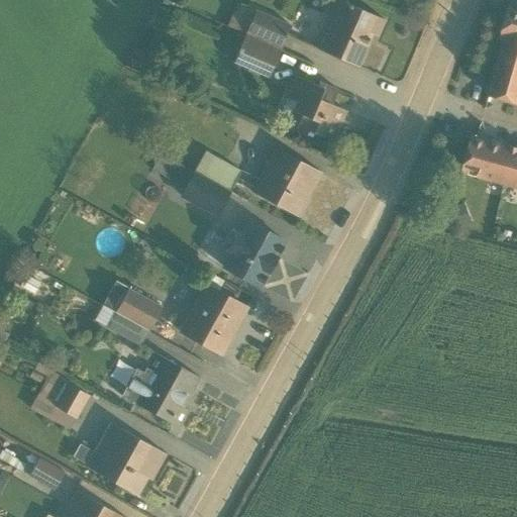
[(330,19),(317,50),(356,68),(371,35),(377,37),(384,21),(335,0),(332,0),(325,17),(330,19)]
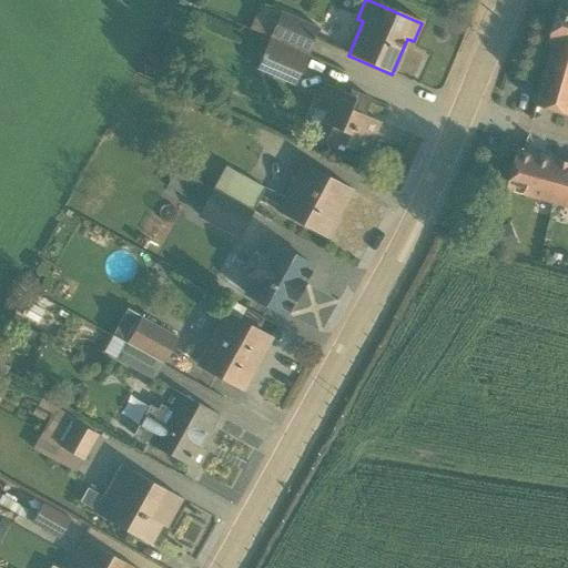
[(553,47),(536,105),(567,114),(567,2),(561,0),(548,46),(553,47)]
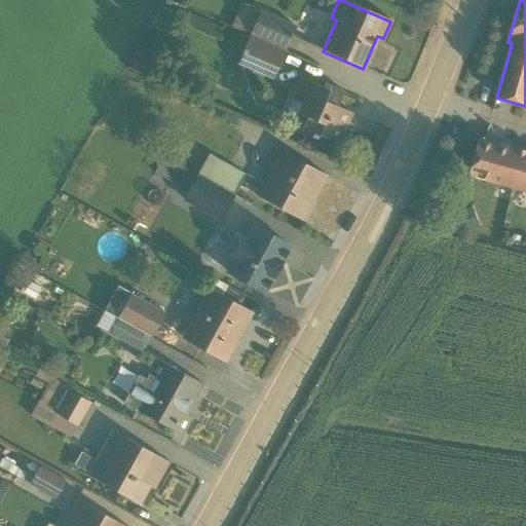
[(248,36),(284,52),(295,27),(239,4),(229,29),(248,36)]
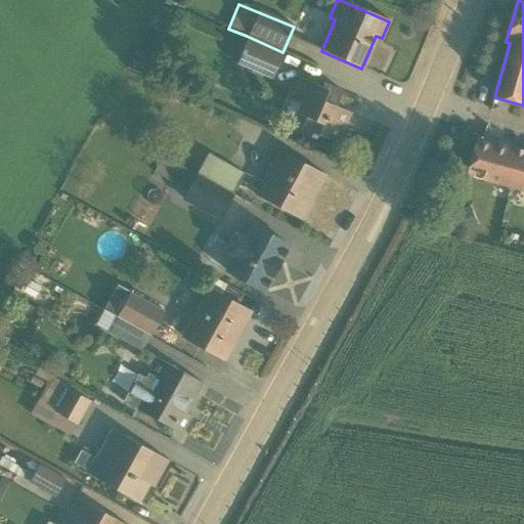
[(282,52),(247,36),(234,64),(270,80),(282,52)]
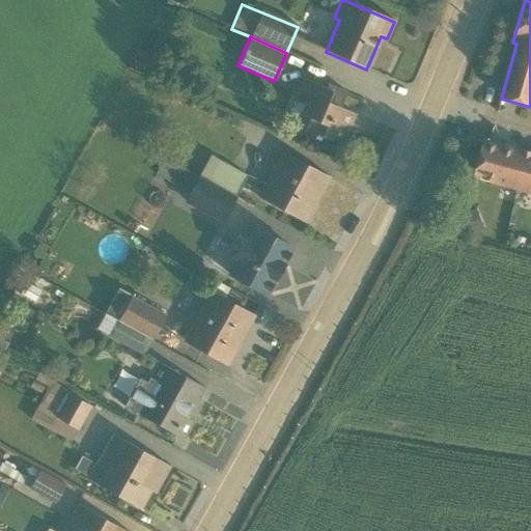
[(302,105),(298,114),(307,118),(301,135),(319,143),(322,138),(341,146),(355,115),(339,108),(345,93),(333,87),(331,91),(302,79),(292,101),(302,105)]
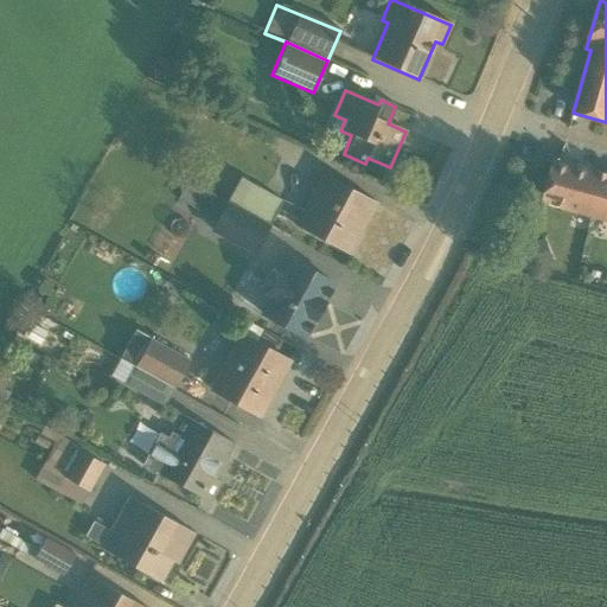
[(345,120),(334,115),(330,126),(340,131),(345,120)]
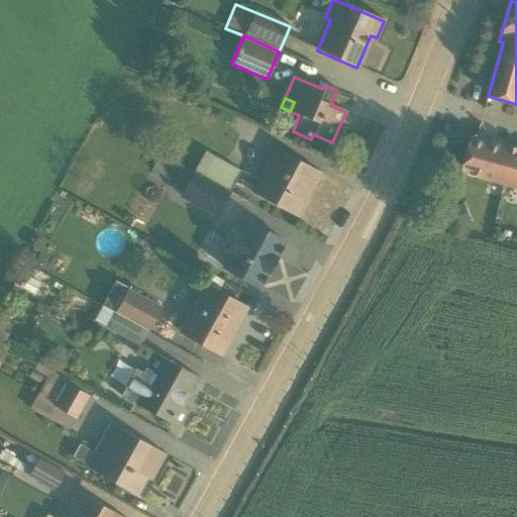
[(504,185),(513,147),(471,136),(460,174),(504,185)]
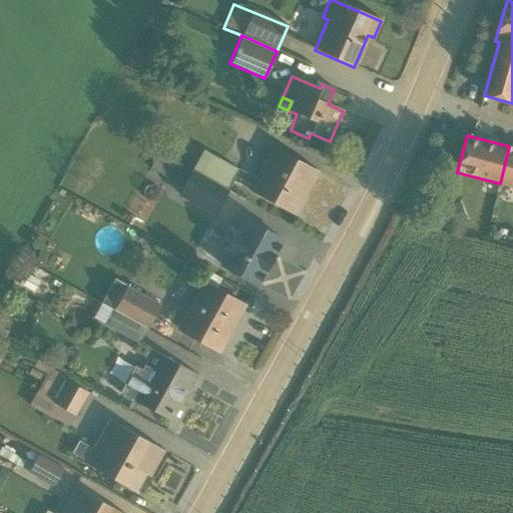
[(300,197),(314,168),(271,146),(247,191),(295,215),(303,199),(300,197)]
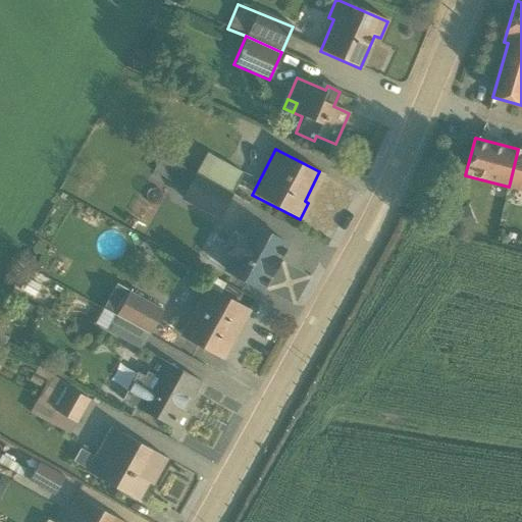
[(521,150),(518,149),(509,187),(521,190),(521,150)]
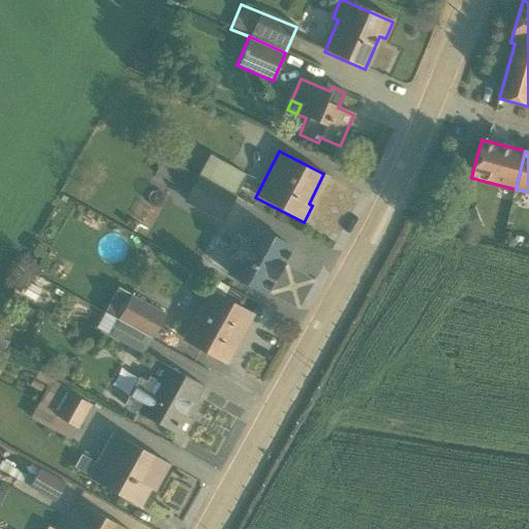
[(164,155),(155,173),(187,190),(196,174),(164,155)]
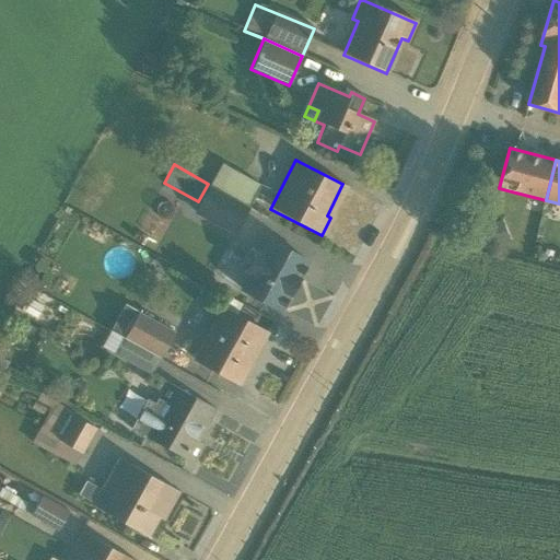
[(260,188),(222,166),(195,213),(232,235),(260,188)]
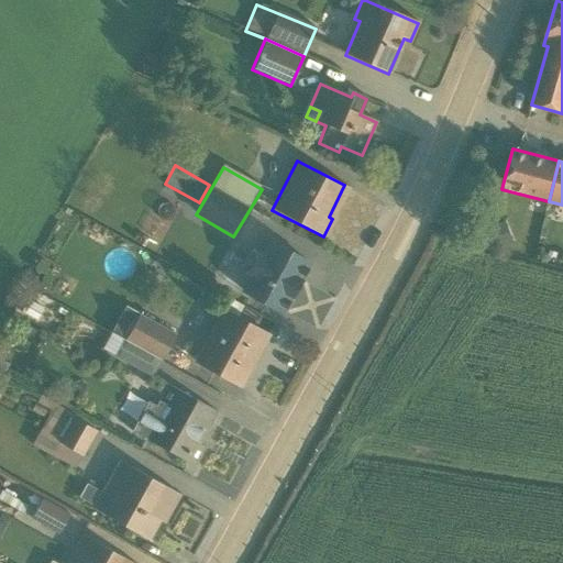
[(505,221),(488,228),(497,249),(514,242),(505,221)]
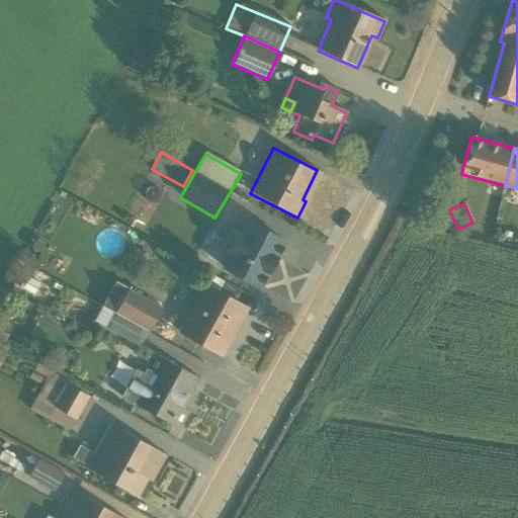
[(221,267),(257,288),(283,243),(247,222),(239,236),(233,232),(225,235),(220,245),(222,251),(228,254),(221,267)]
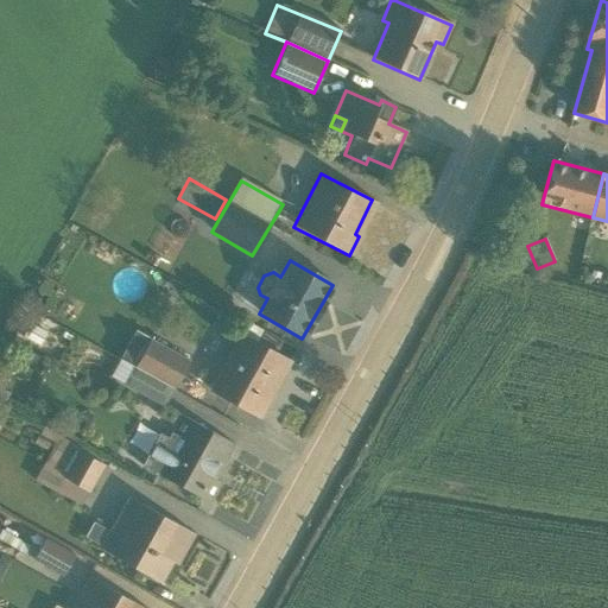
[(134,331),(119,361),(170,388),(185,359),(134,331)]
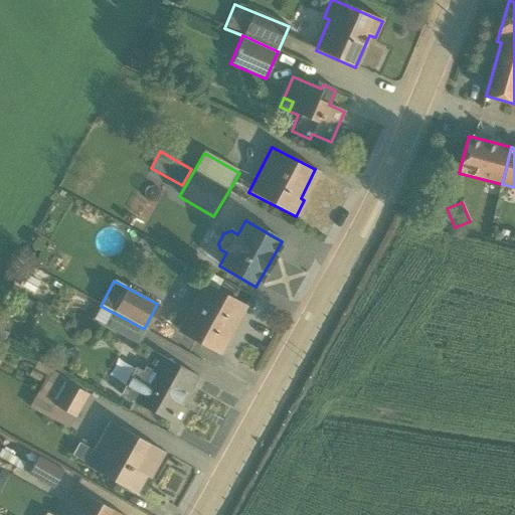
[(221,356),(247,309),(202,285),(177,332),(221,356)]
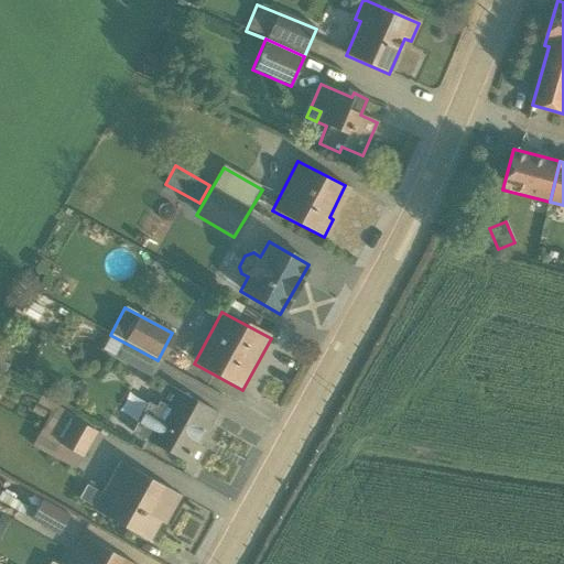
[(149,377),(158,360),(110,335),(101,351),(149,377)]
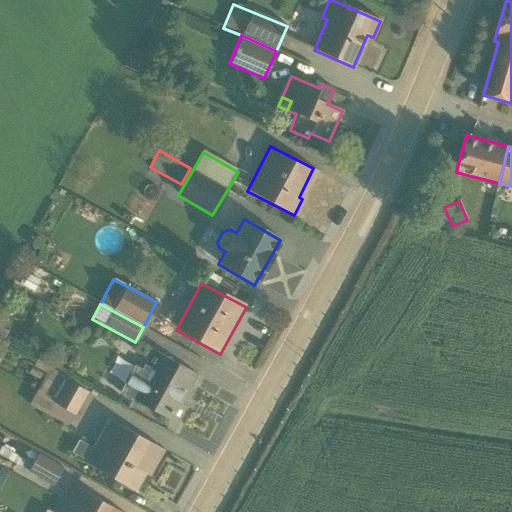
[(179,405),(197,375),(153,350),(142,370),(134,365),(118,393),(177,427),(186,409),(179,405)]
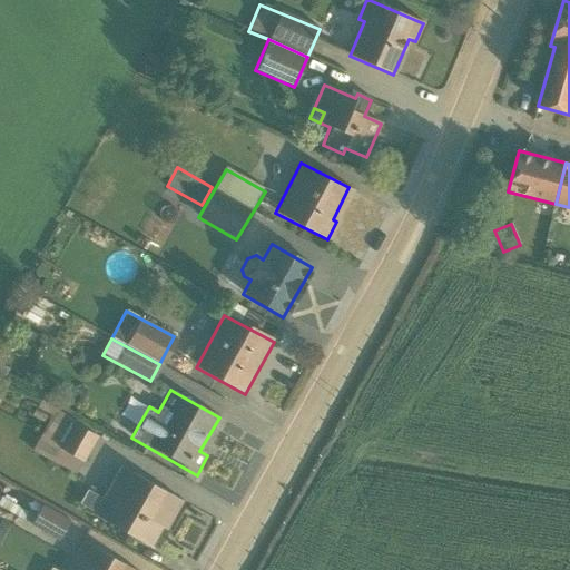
[(77,477),(99,433),(40,402),(35,412),(50,420),(32,453),(77,477)]
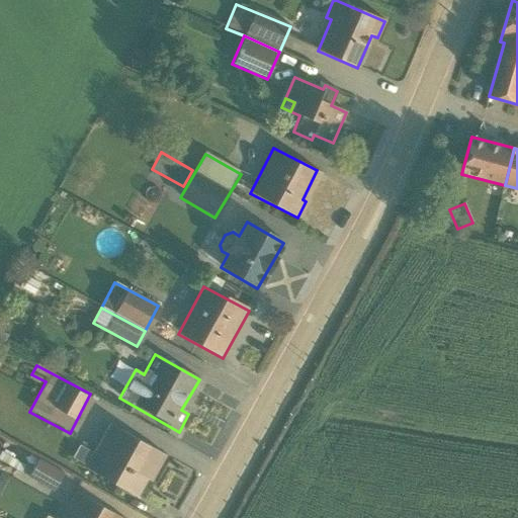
[(156,472),(165,455),(109,425),(85,468),(138,497),(152,470),(156,472)]
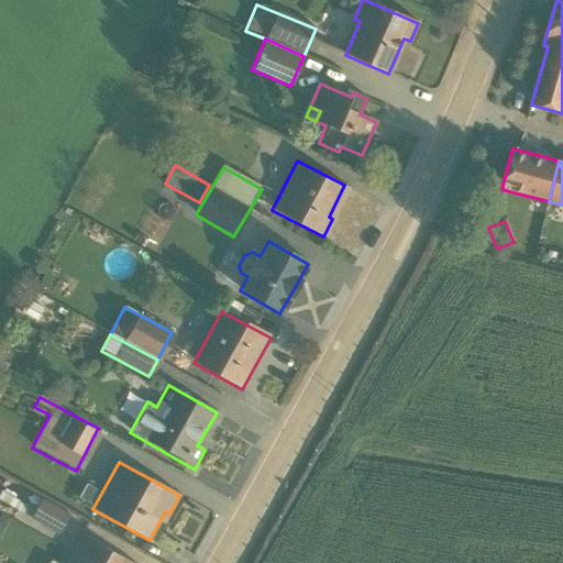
[(69,515),(41,499),(30,520),(58,536),(69,515)]
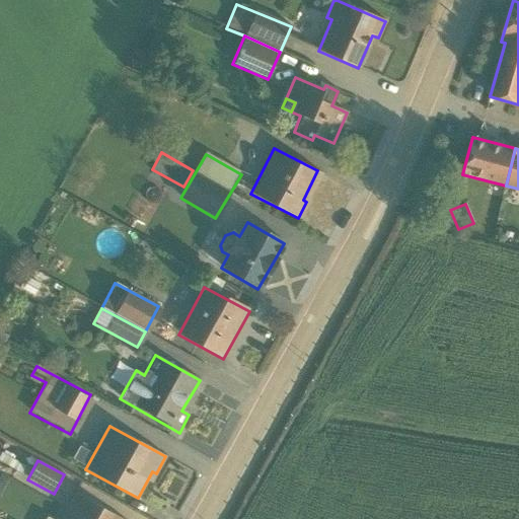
[(61,518),(122,518),(76,494),(61,518)]
